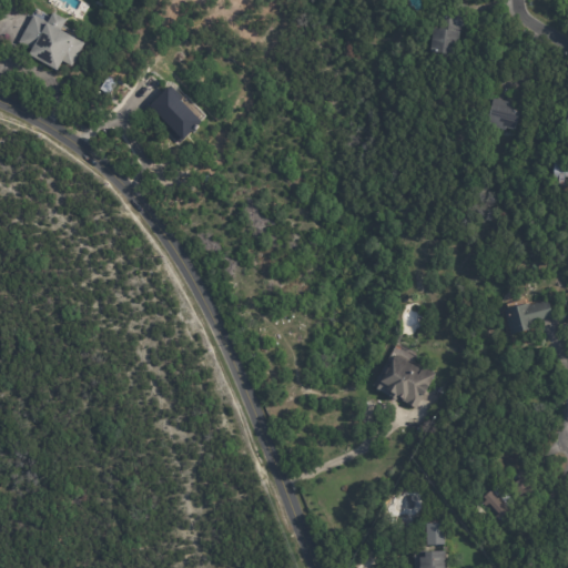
[(464,8),(465,8),(463,30),(457,29),(455,59),(425,57),(427,33),(437,34),(439,6),(464,8)]
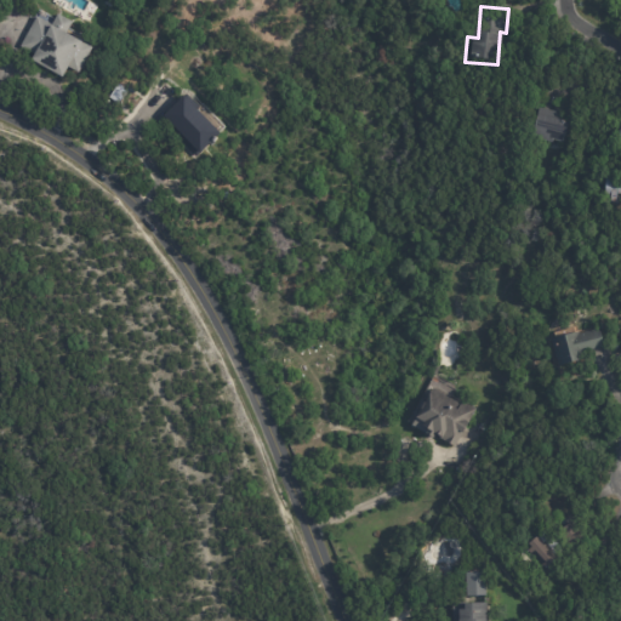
[(67,30),(64,35),(91,49),(79,74),(66,68),(61,79),(29,62),(33,55),(22,50),(36,20),(47,24),(47,26),(50,28),(56,16),(70,23),(67,30)]
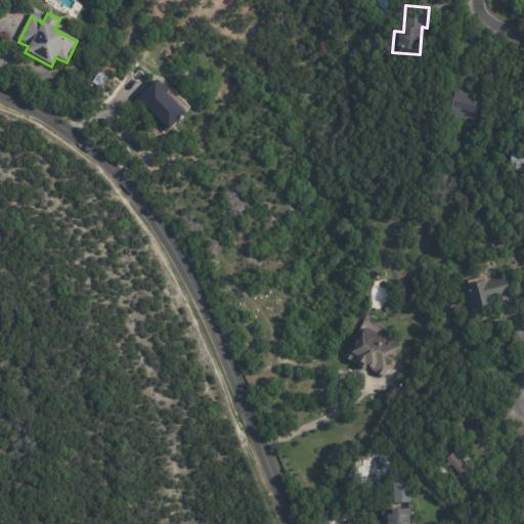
[(167,90),(168,91),(166,94),(184,112),(180,116),(181,117),(178,120),(177,119),(168,129),(169,130),(167,133),(144,112),(146,108),(137,98),(154,81),(155,82),(157,80),(167,90)]
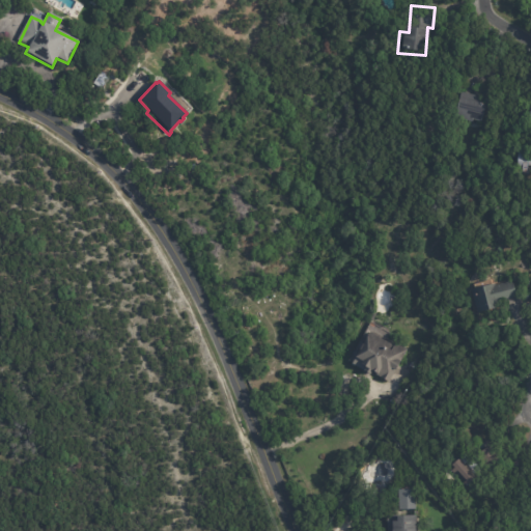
[(459,99),(483,105),(480,117),(477,116),(476,121),(470,119),(469,121),(450,117),(455,98),(459,99)]
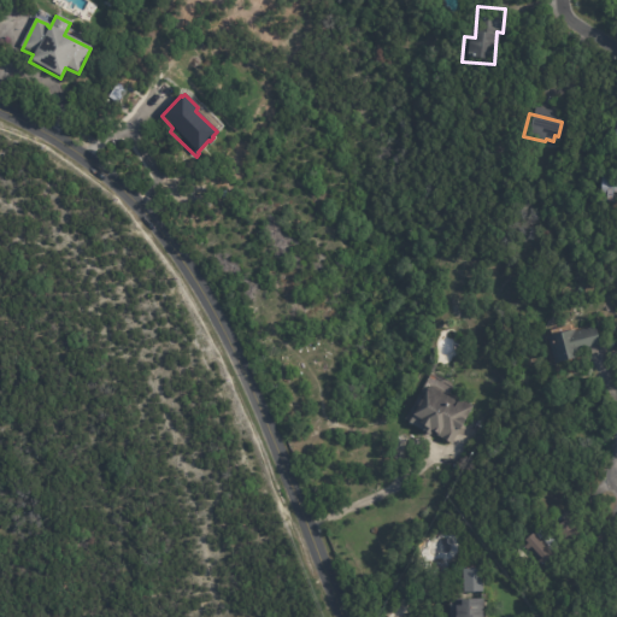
[(616,201),(594,201),(595,178),(616,178),(616,201)]
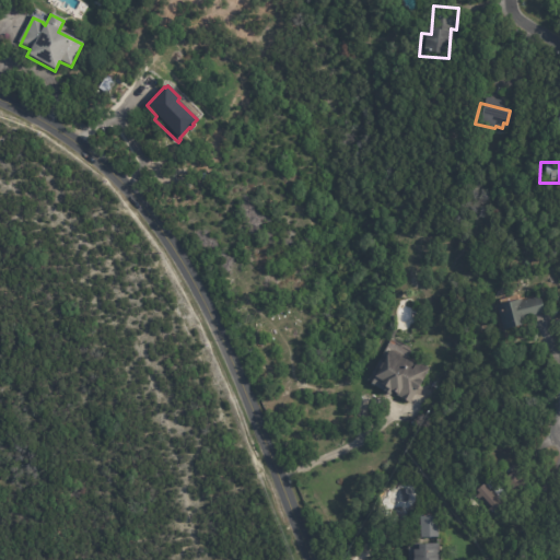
[(544,311),(544,312),(524,318),(525,324),(500,330),(493,306),(523,299),(524,300),(539,295),(544,311)]
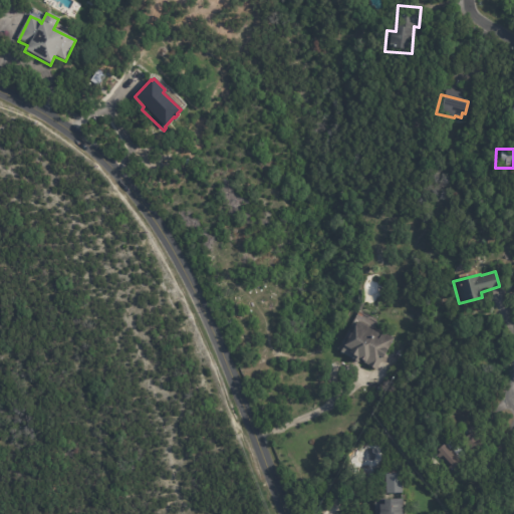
[(380,335),(381,334),(393,340),(375,371),(357,361),(356,365),(350,361),(351,360),(339,353),(341,349),(340,348),(351,327),(375,341),(380,335)]
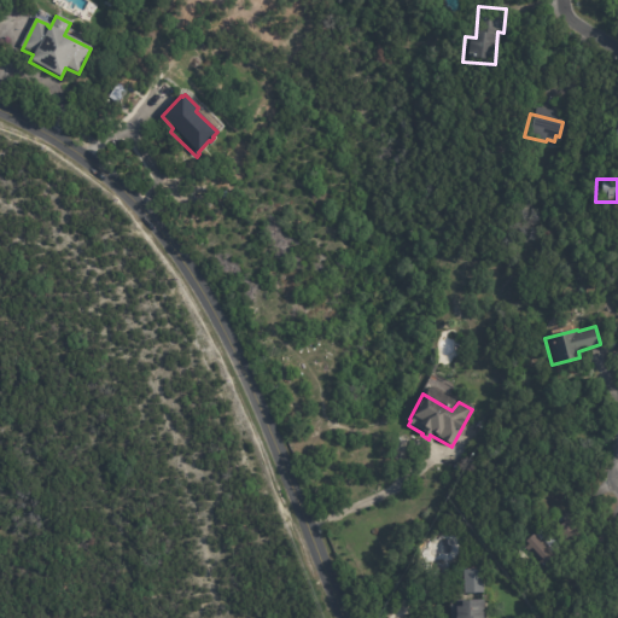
[(569,520),(571,524),(576,522),(579,528),(576,530),(581,536),(583,535),(589,546),(579,552),(576,544),(567,549),(554,528),(569,519),(569,520)]
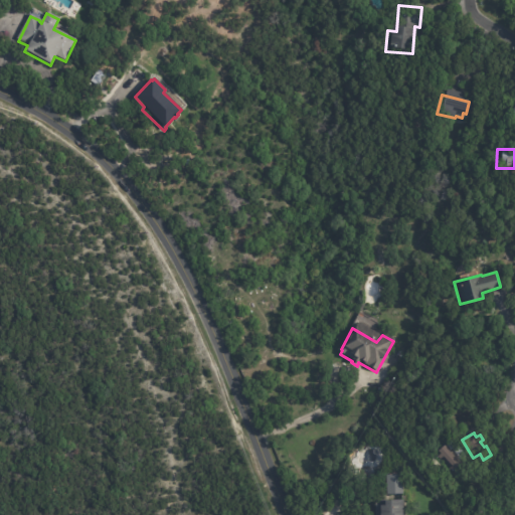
[(461,463),(449,474),(446,471),(447,470),(438,460),(437,461),(434,458),(437,456),(434,453),(440,448),(444,454),(448,450),(455,459),(457,458),(461,463)]
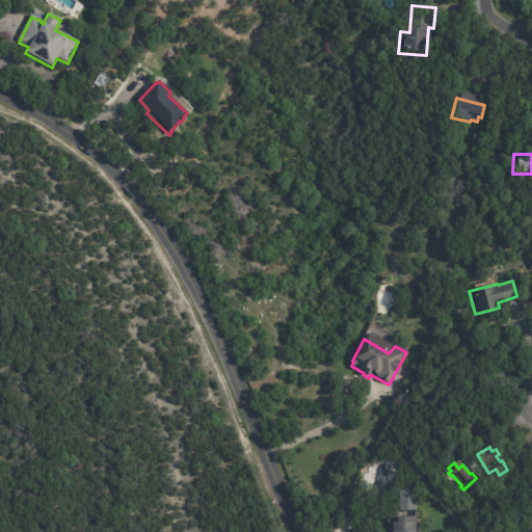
[(395,493),(411,491),(413,515),(411,515),(411,531),(384,531),(384,519),(396,519),(395,493)]
